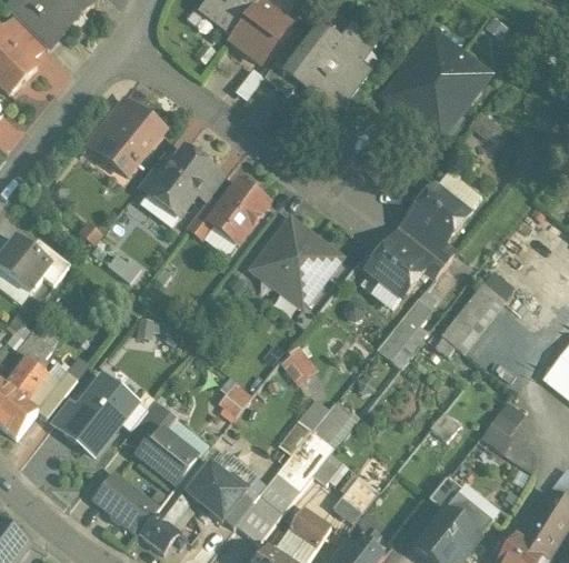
[(58,34),(23,0),(19,0),(8,10),(16,18),(45,47),(46,48),(58,34)]
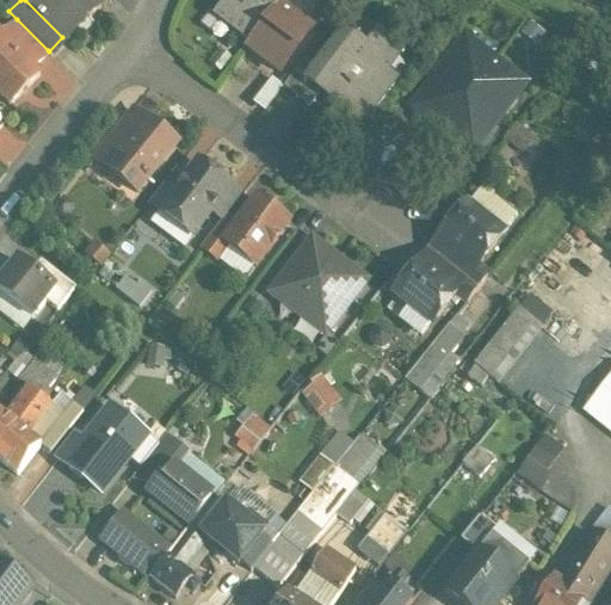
[(100,0),(25,0),(62,37),(100,0)]
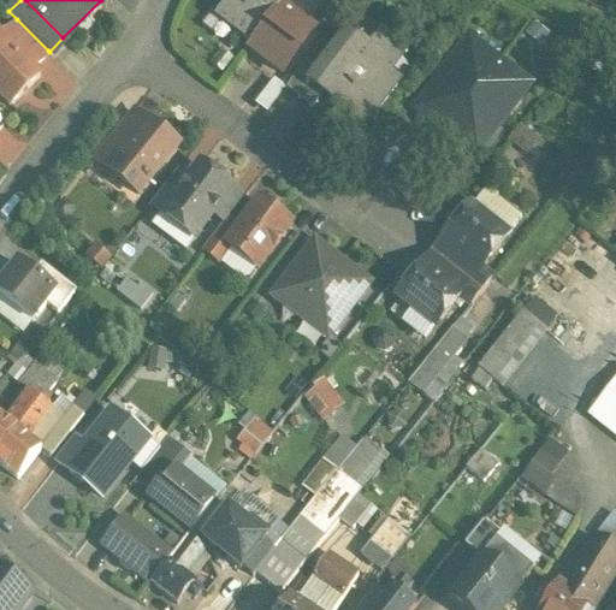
[(229,0),(237,6),(226,22),(252,41),(282,0),(229,0)]
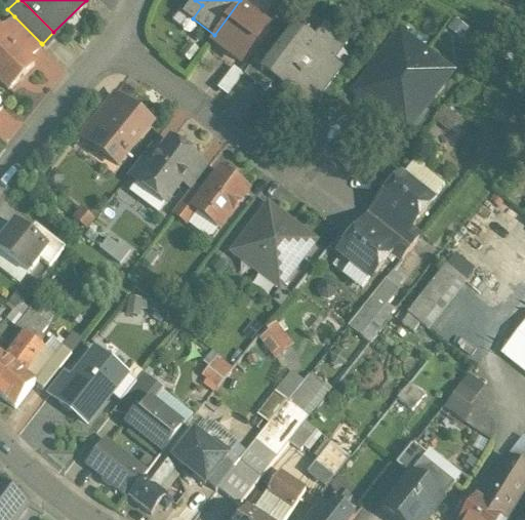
[(263,0),(253,12),(258,17),(269,3),(265,0),(263,0)]
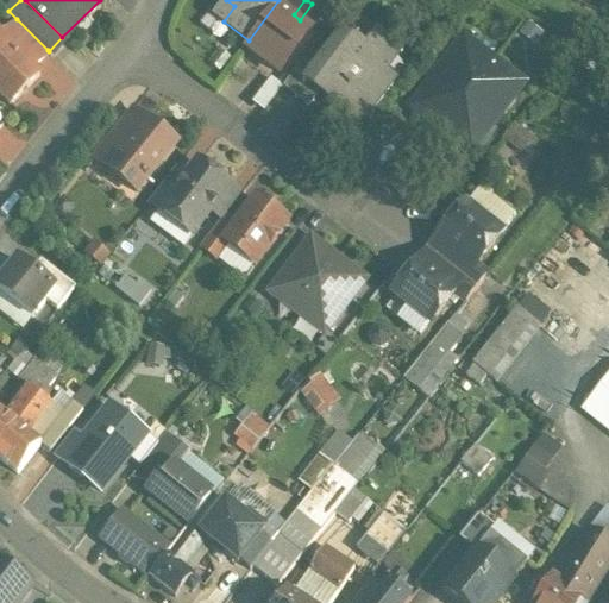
[(278,4),(246,44),(277,67),(308,26),(300,20),(294,14),(278,4)]
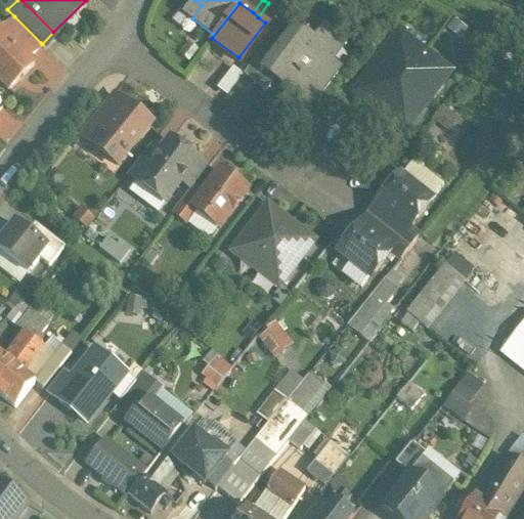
[(303,12),(268,57),(280,68),(275,74),(282,79),(277,86),(299,101),(311,85),(320,91),(339,67),(323,55),(338,37),(303,12)]
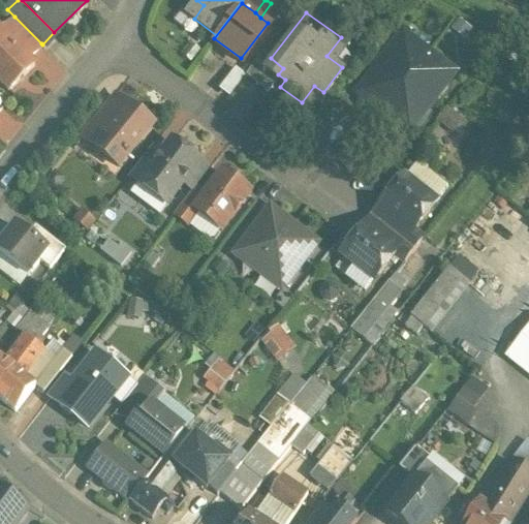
[(41,43),(14,17),(2,29),(1,30),(14,43),(19,40),(31,53),(41,43)]
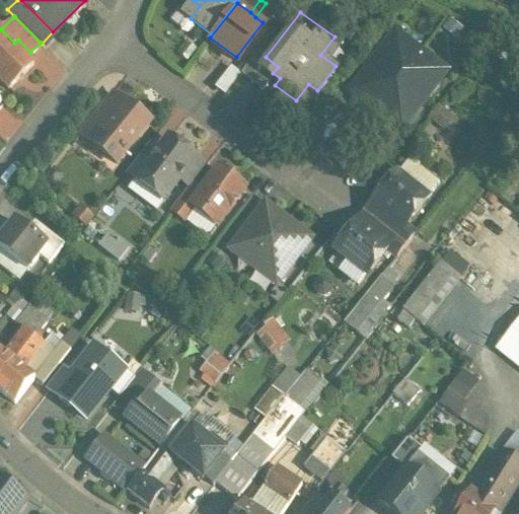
[(0,26),(0,79),(6,86),(32,60),(27,55),(30,52),(18,40),(14,43),(1,29),(2,28),(0,26)]
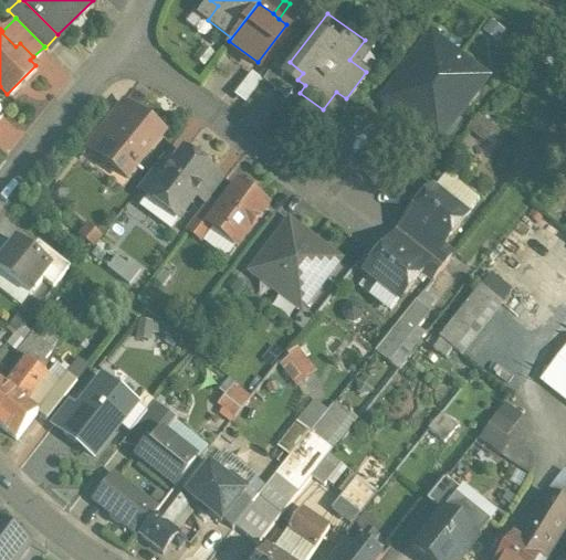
[(430,33),(391,82),(405,92),(395,105),(409,116),(458,54),(430,33)]
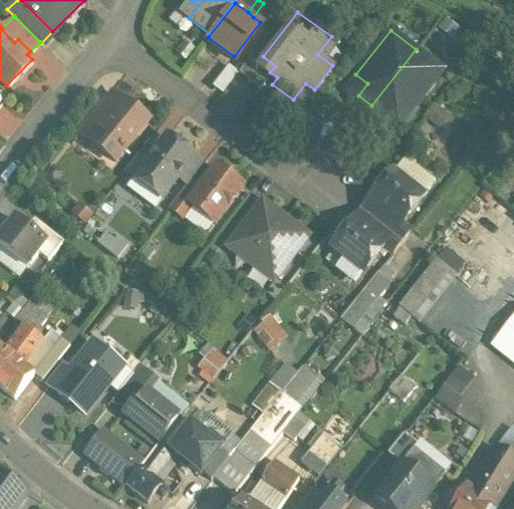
[(254,49),(237,72),(259,88),(270,72),(275,66),(263,56),(254,49)]
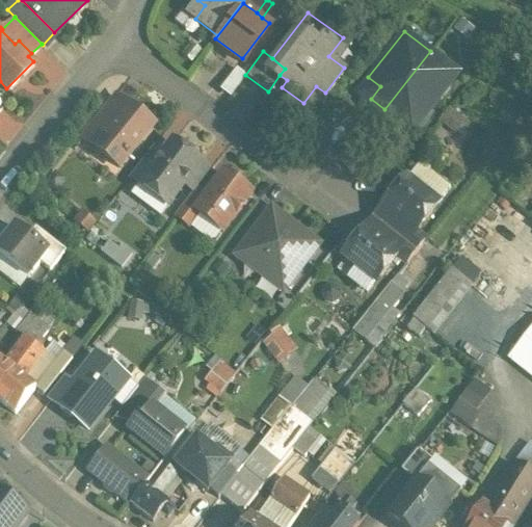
[(410,108),(421,115),(456,72),(430,51),(384,109),(400,122),(410,108)]
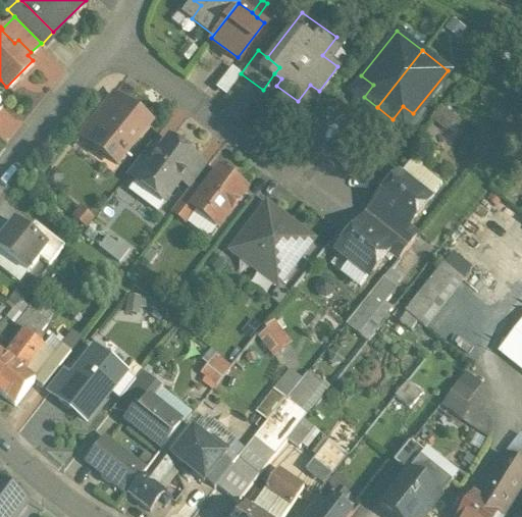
[(113,92),(81,133),(94,143),(105,128),(106,128),(126,102),(113,92)]
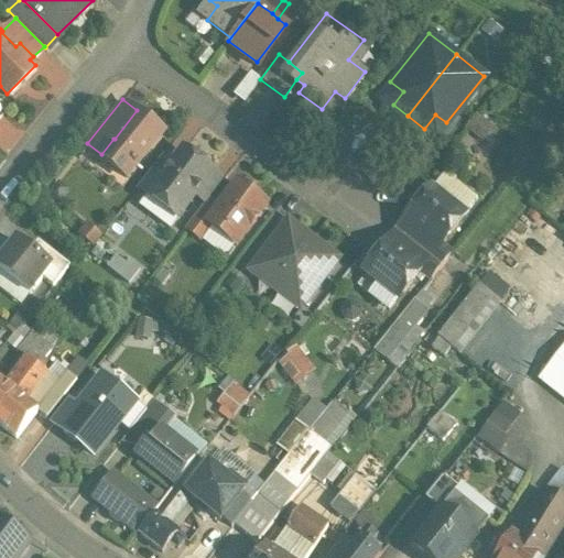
[(137,110),(115,139),(114,139),(101,154),(127,175),(162,131),(137,110)]
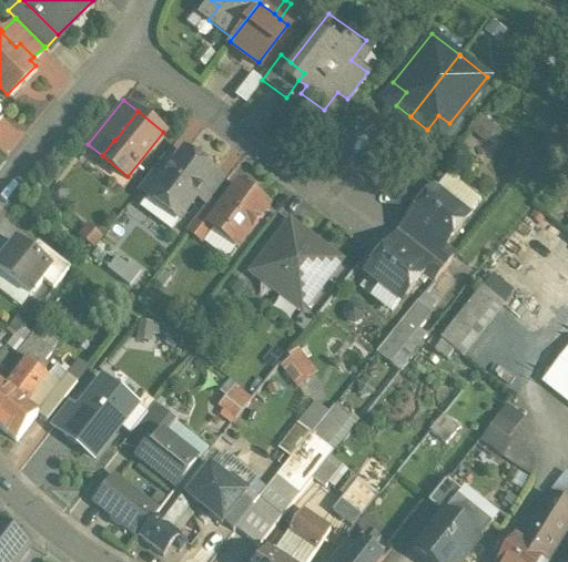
[(212,170),(183,149),(173,162),(174,163),(153,192),(155,193),(152,196),(176,214),(180,211),(182,213),(196,193),(195,192),(211,170),(212,171),(212,170)]
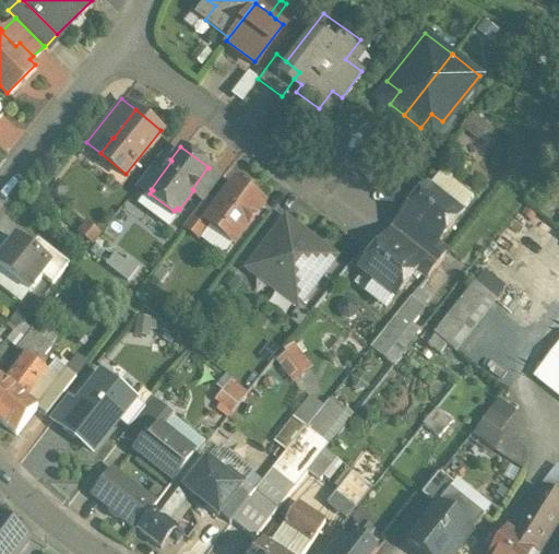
[(161,152),(137,184),(150,193),(153,190),(151,189),(171,161),(170,160),(161,152)]
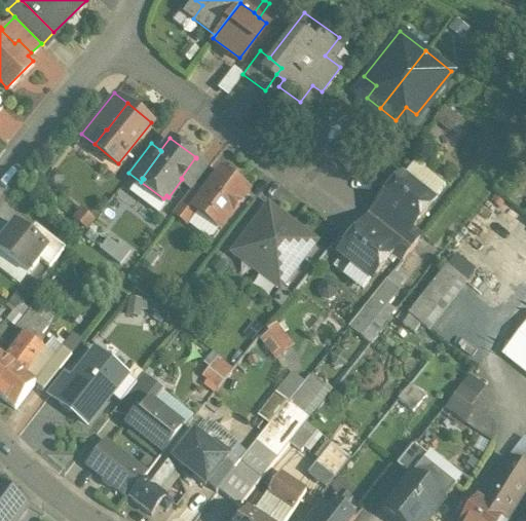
[(195,157),(181,178),(182,179),(192,186),(194,183),(207,166),(196,158),(195,157)]
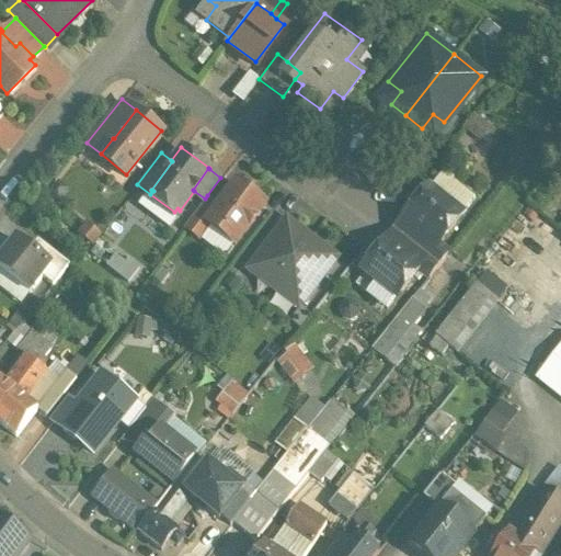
[(264,202),(236,180),(217,203),(205,220),(210,224),(233,242),(264,202)]
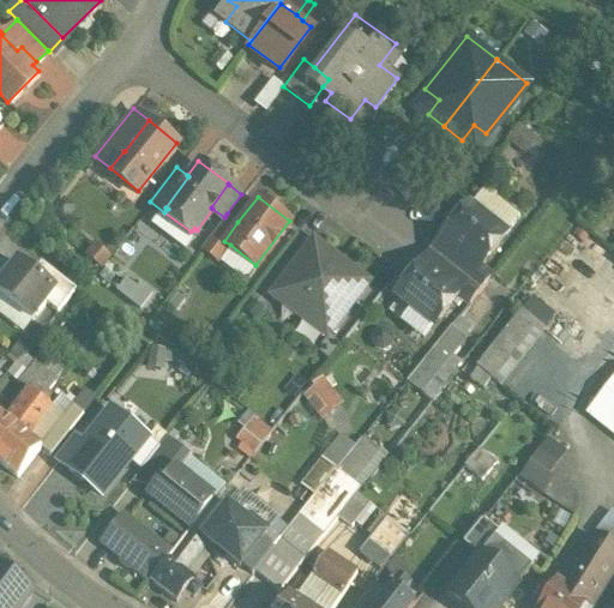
[(504,233),(467,204),(441,236),(477,265),(504,233)]
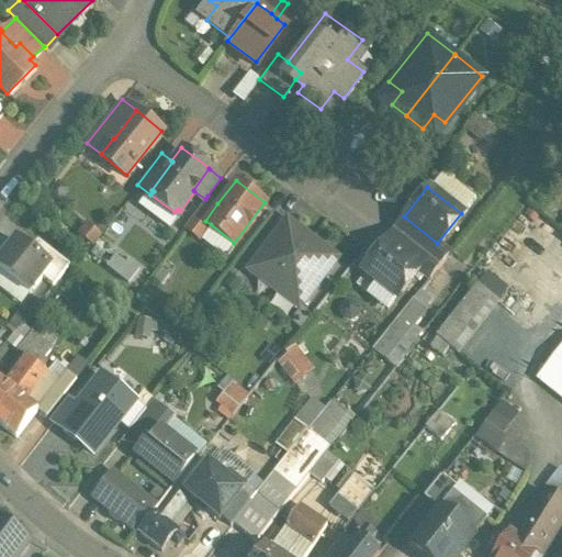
[(205,199),(184,225),(201,237),(211,224),(205,221),(217,203),(208,196),(205,199)]
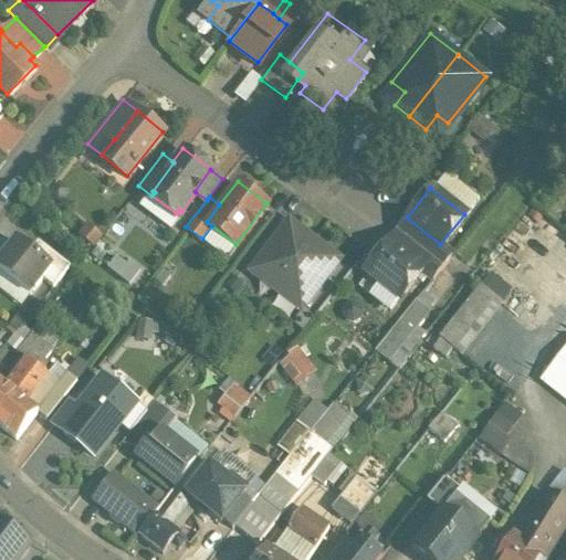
[(339,256),(289,218),(250,268),(301,307),(339,256)]
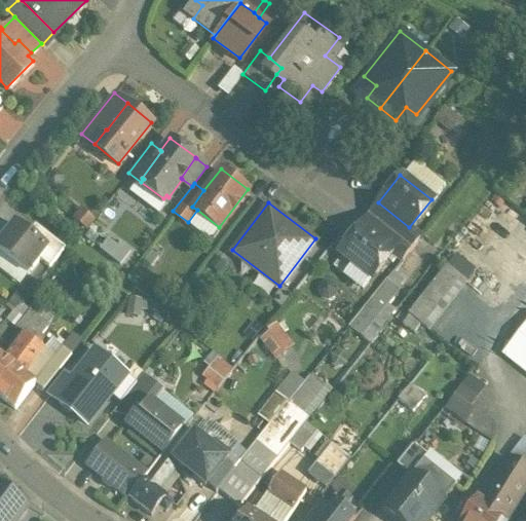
[(409,227),(378,202),(370,213),(411,245),(419,235),(409,227)]
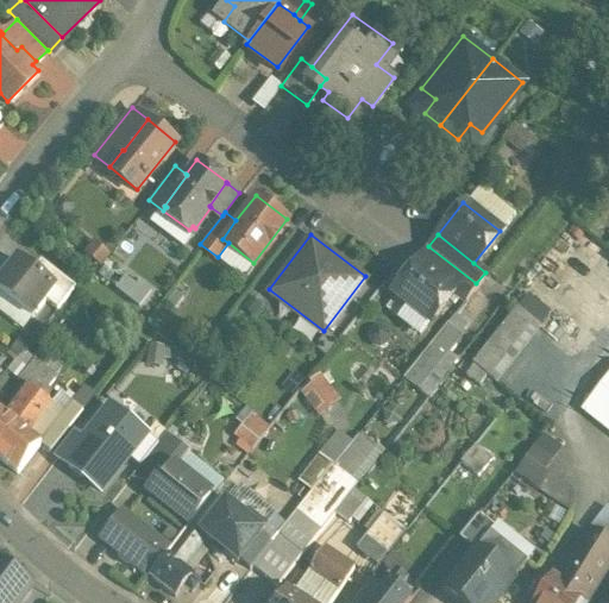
[(476,283),(428,246),(418,259),(453,288),(464,297),(476,283)]
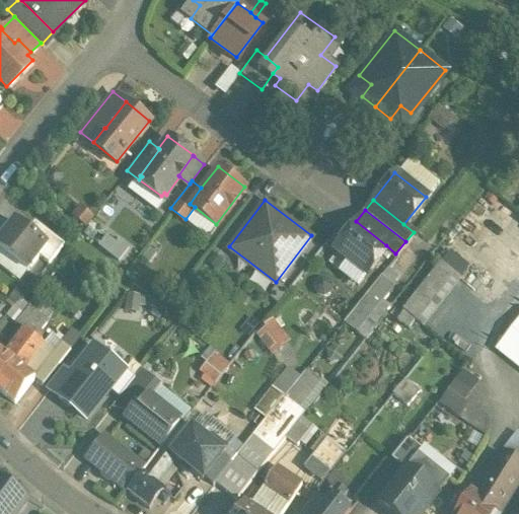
[(27,228),(14,218),(0,236),(0,246),(27,268),(39,252),(47,243),(27,228)]
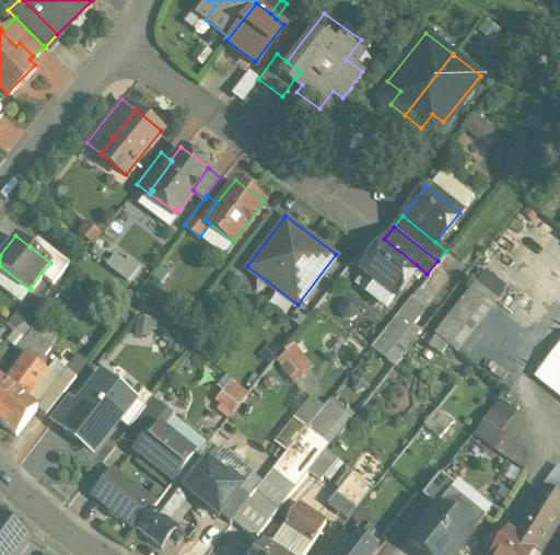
[(69,261),(37,236),(30,246),(50,263),(42,273),(53,281),(69,261)]
